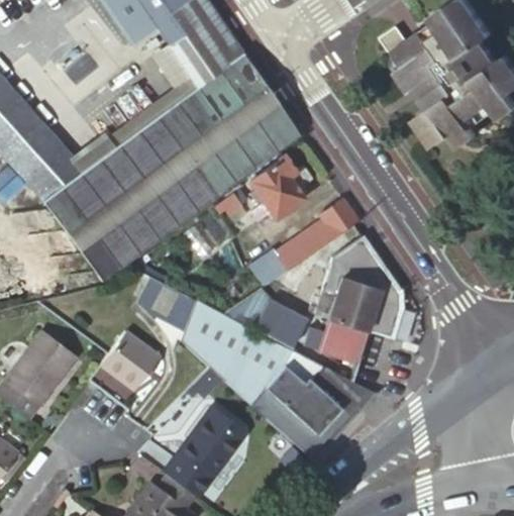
[(249,58),(209,0),(140,0),(167,39),(198,86),(87,169),(0,72),(0,150),(39,195),(105,281),(302,135),(285,109),(270,120),(261,107),(275,95),(249,58)]
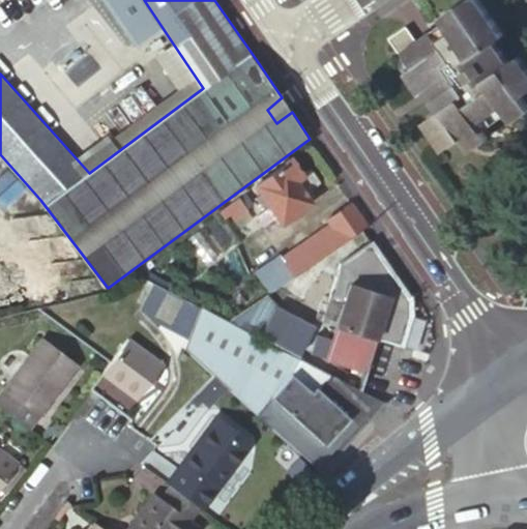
[(171,40),(144,0),(105,0),(145,58),(171,40)]
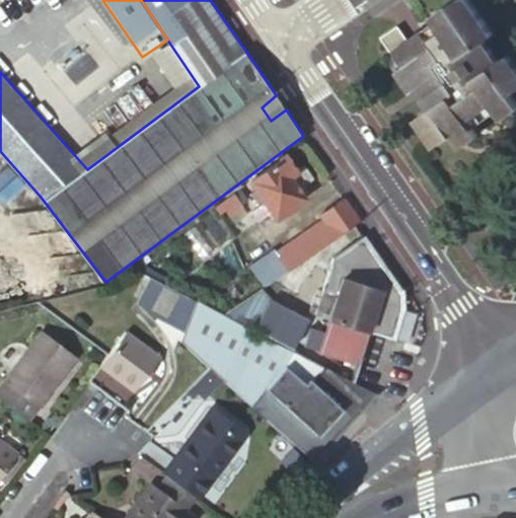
[(397,35),(379,49),(394,71),(398,69),(403,76),(396,81),(410,101),(415,98),(428,119),(413,128),(434,157),(452,144),(460,155),(477,142),(467,129),(492,113),(501,126),(515,116),(515,108),(511,102),(515,99),(515,72),(508,61),(498,68),(485,50),(495,42),(466,2),(431,27),(435,32),(408,51),(397,35)]
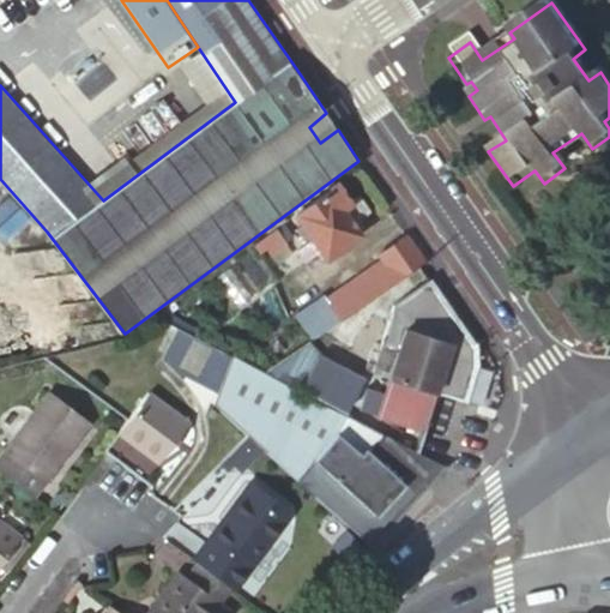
[(338,130),(326,113),(309,127),(320,143),(338,130)]
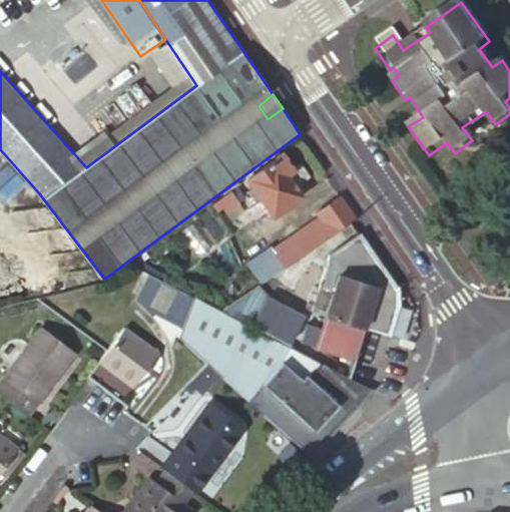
[(296,168),(285,152),(248,179),(276,214),(303,195),(297,186),(312,176),(303,163),(296,168)]
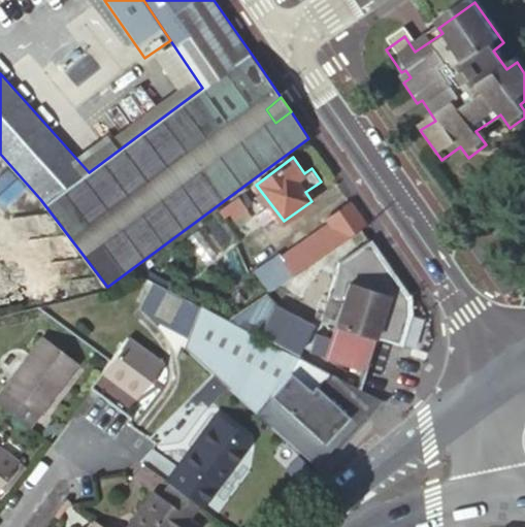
[(239,196),(221,209),(226,217),(232,212),(236,219),(249,208),(239,196)]
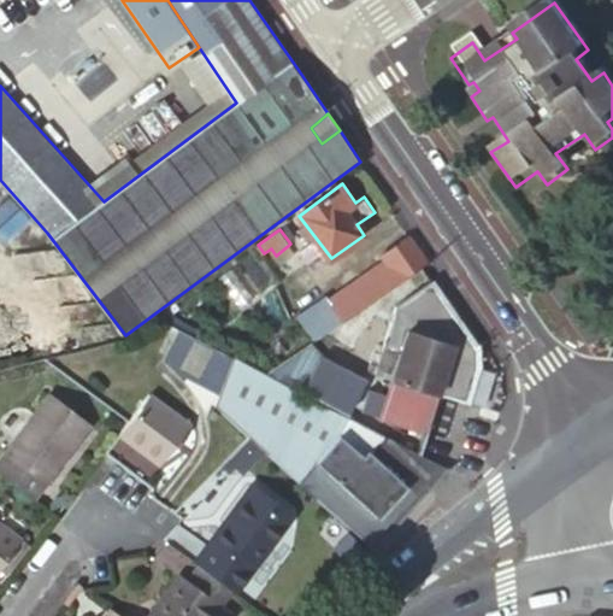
[(318,341),(430,262),(413,235),(383,256),(385,262),(331,299),(329,295),(300,315),(318,341)]
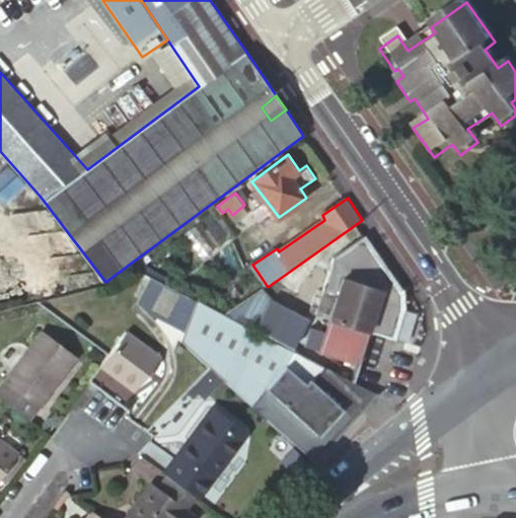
[(404,293),(365,236),(335,257),(317,314),(330,319),(320,352),(360,364),(371,331),(396,340),(406,309),(404,293)]
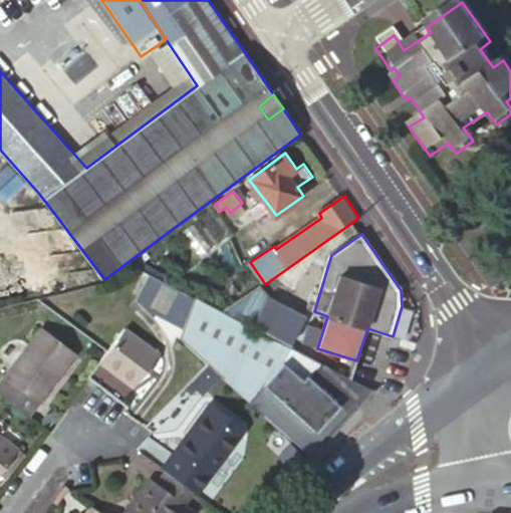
[(196,298),(155,277),(144,301),(160,316),(184,328),(196,298)]
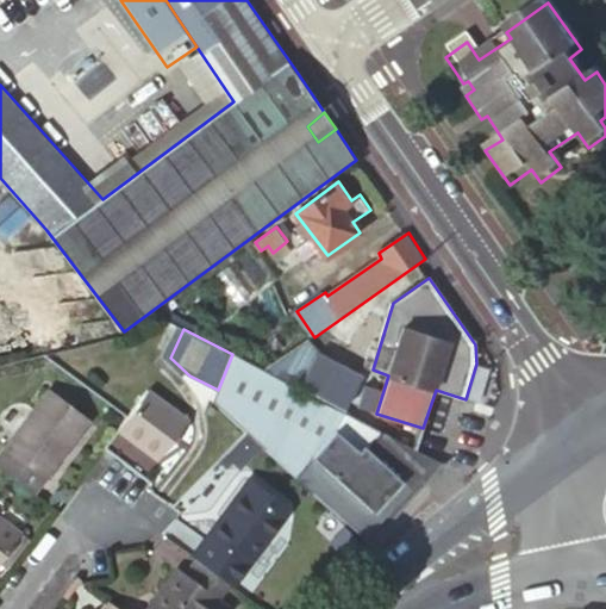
[(266,372),(300,390),(303,385),(347,408),(361,377),(319,353),(322,349),(303,346),(266,372)]
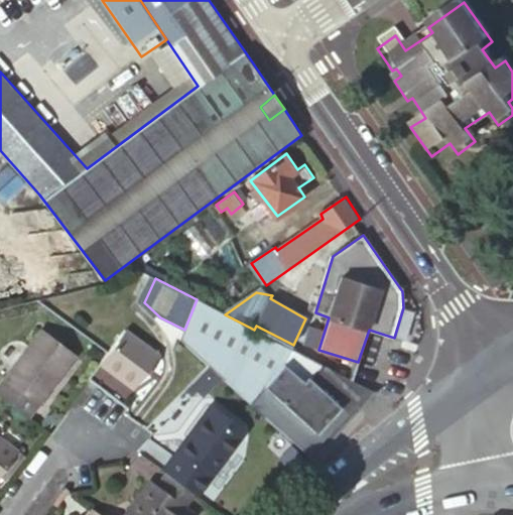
[(291,437),(316,461),(378,393),(367,387),(254,330),(225,314),(197,299),(184,330),(181,339),(203,359),(212,367),(215,370),(289,438),(291,437)]
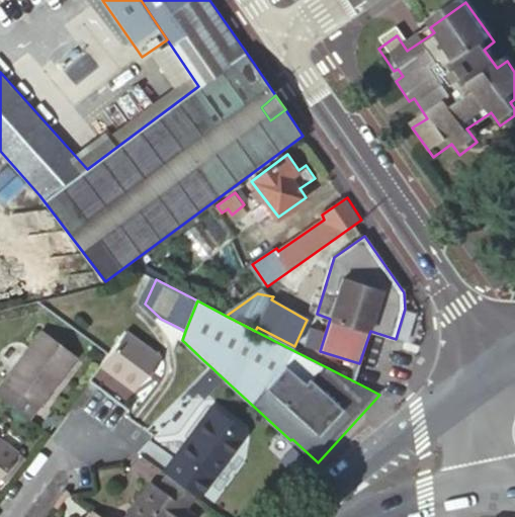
[(129,332),(111,355),(103,366),(139,392),(163,358),(129,332)]
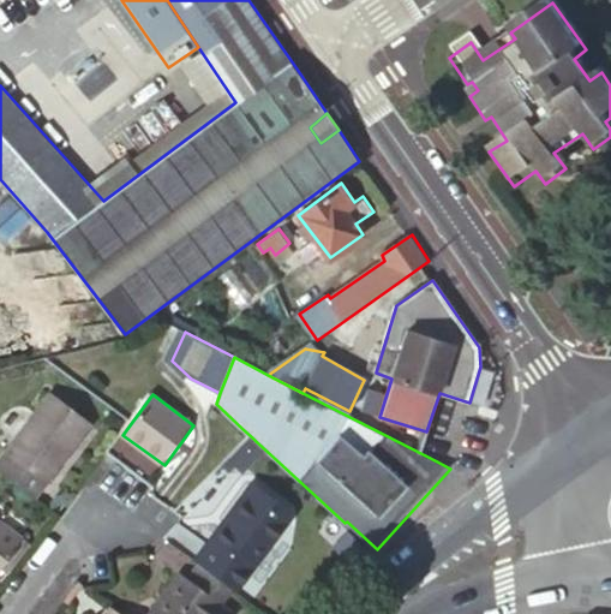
[(0,465),(0,471),(37,500),(91,423),(52,395),(0,465)]
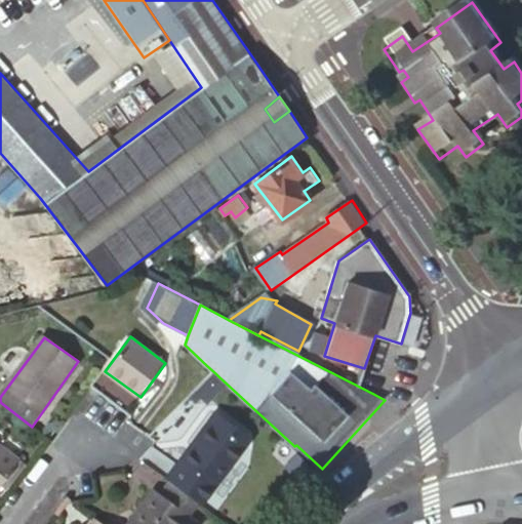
[(215,373),(206,365),(185,395),(190,399),(195,392),(203,398),(218,376),(215,373)]
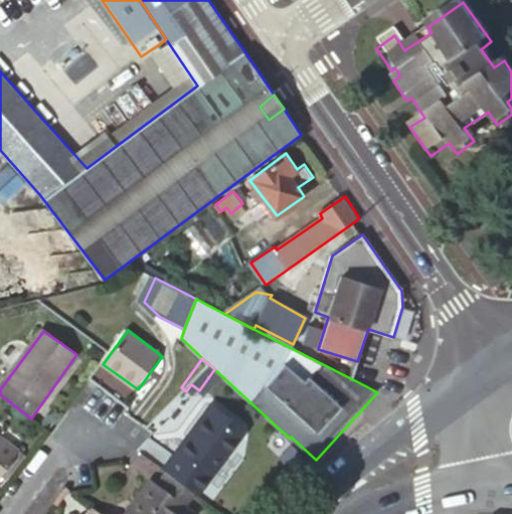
[(212,407),(207,413),(242,438),(247,432),(212,407)]
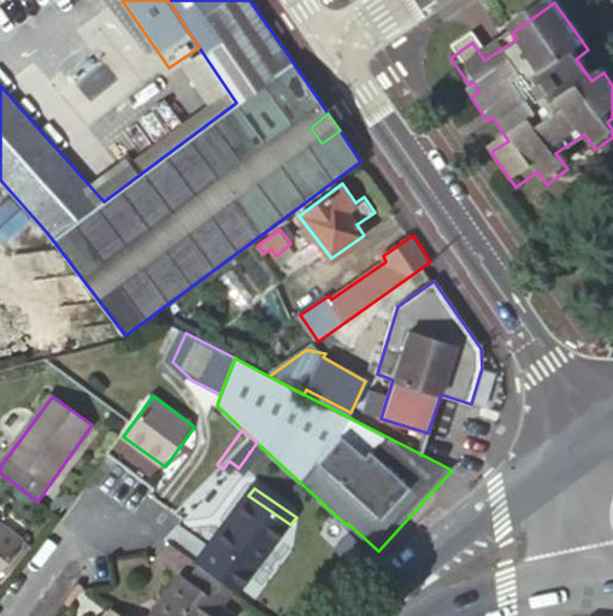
[(248,496),(198,564),(204,568),(235,591),(240,594),(290,524),(248,496)]
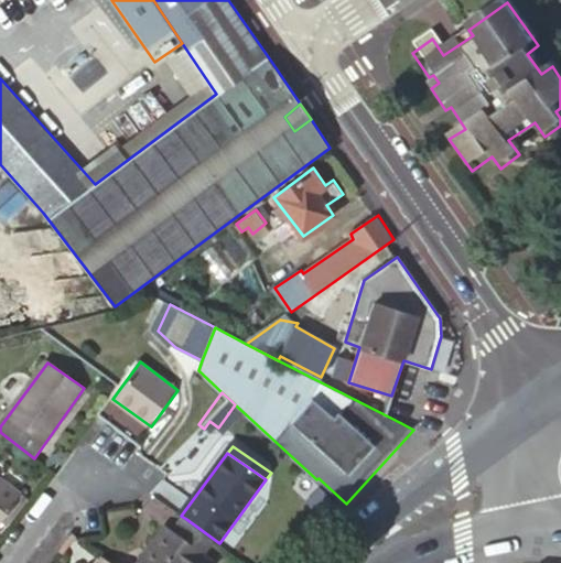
[(22,494),(0,477),(0,523),(3,519),(21,495),(22,494)]
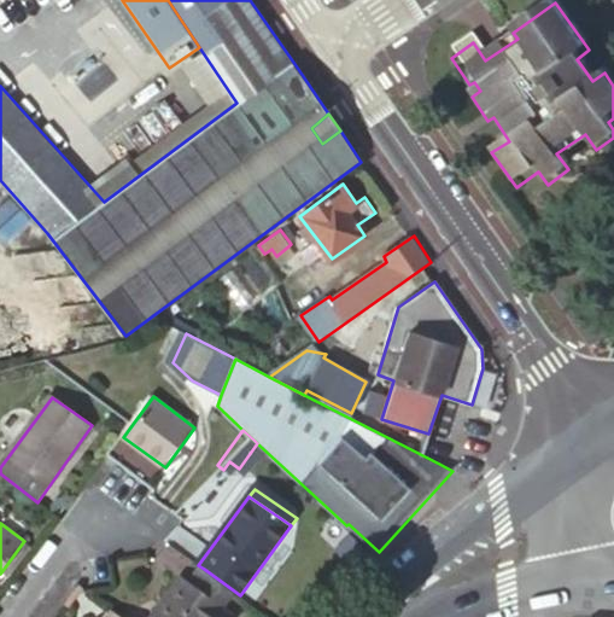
[(31,548),(23,542),(4,569),(12,575),(31,548)]
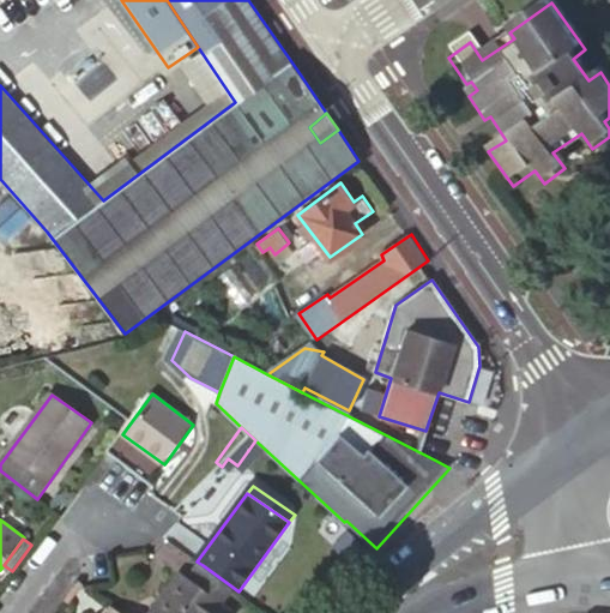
[(224,612),(225,611),(221,606),(234,588),(203,565),(188,583),(180,577),(153,612),(224,612)]
